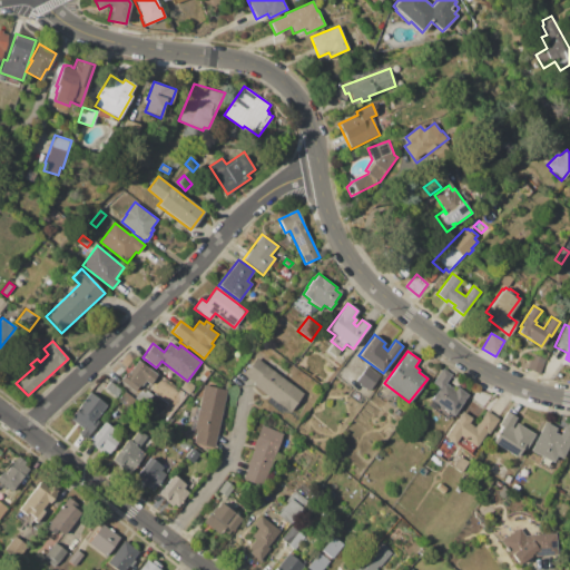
[(532,353),(546,359),(539,374),(526,369),(532,353)]
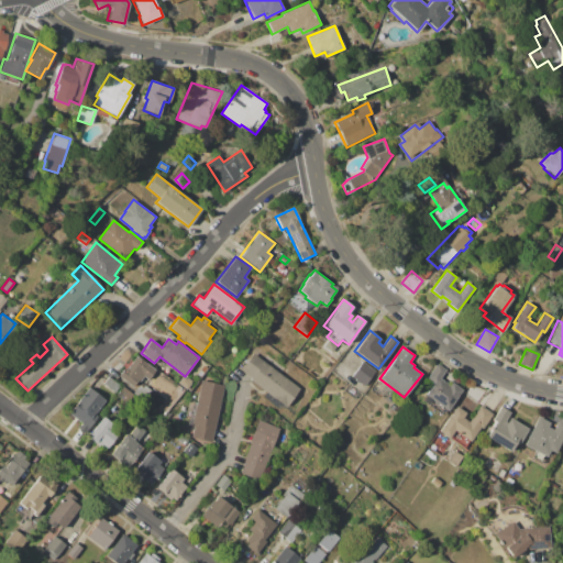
[(253,353),(300,388),(286,408),(250,381),(253,376),(242,368),(253,353)]
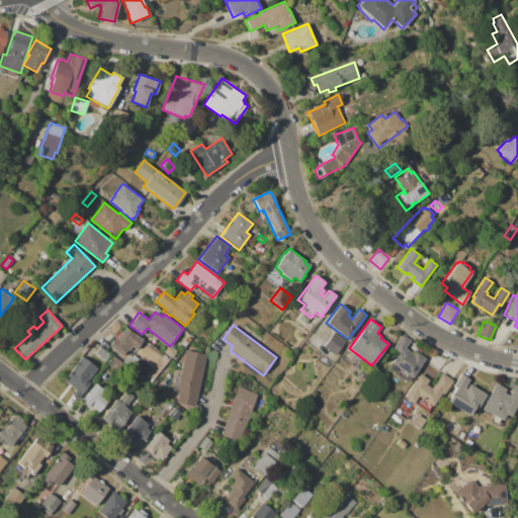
[(125,327),(144,340),(137,350),(132,346),(127,352),(125,351),(122,356),(109,346),(114,338),(116,340),(125,327)]
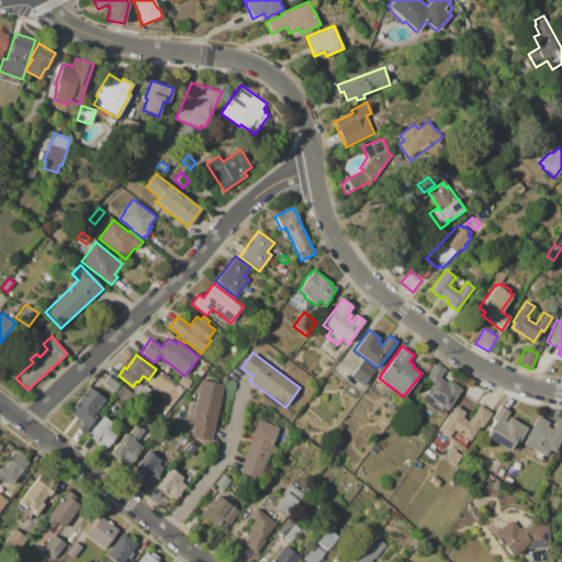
[(351,375),(362,360),(375,370),(364,386),(351,375)]
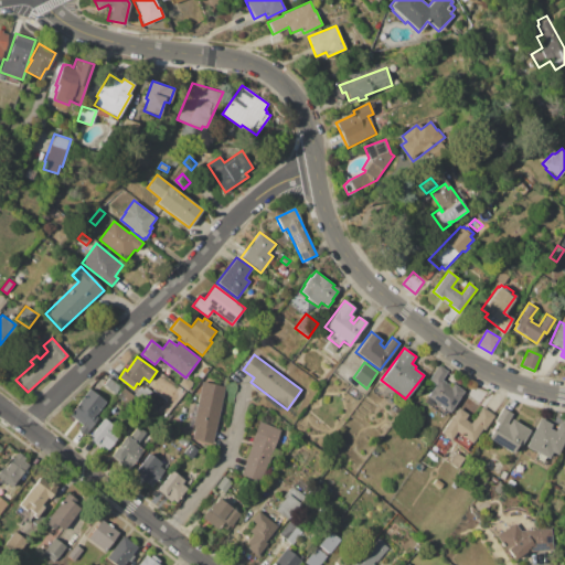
[(436,384),(428,380),(439,364),(449,372),(443,380),(445,382),(445,383),(445,384),(446,382),(450,385),(449,386),(450,387),(454,383),(464,392),(448,413),(427,396),(436,384)]
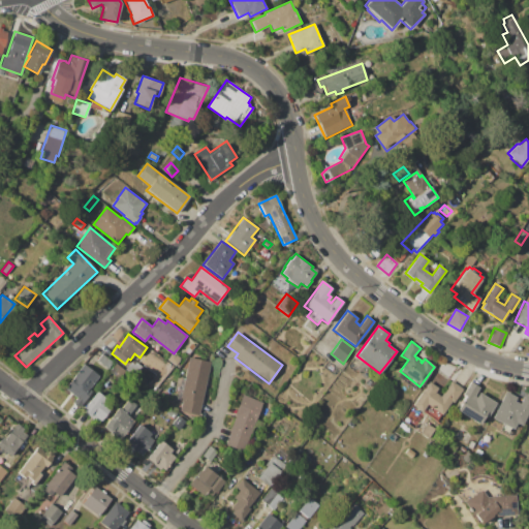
[(185,352),(192,343),(195,345),(188,354),(185,352)]
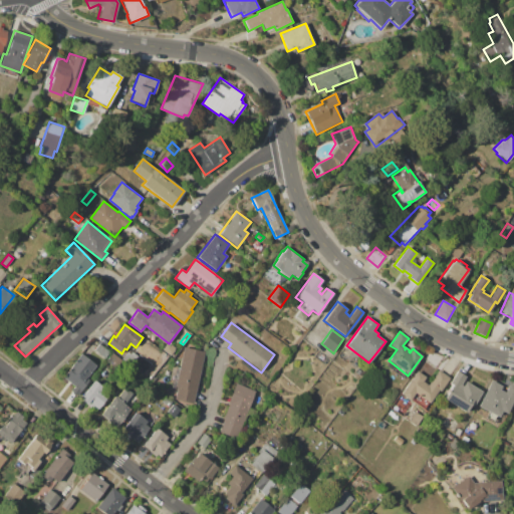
[(99,343),(110,351),(104,359),(93,351),(99,343)]
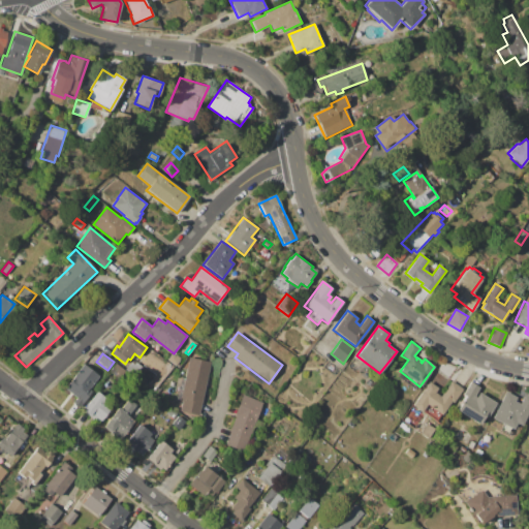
[(175,356),(176,354),(181,359),(175,367),(166,361),(172,354),(175,356)]
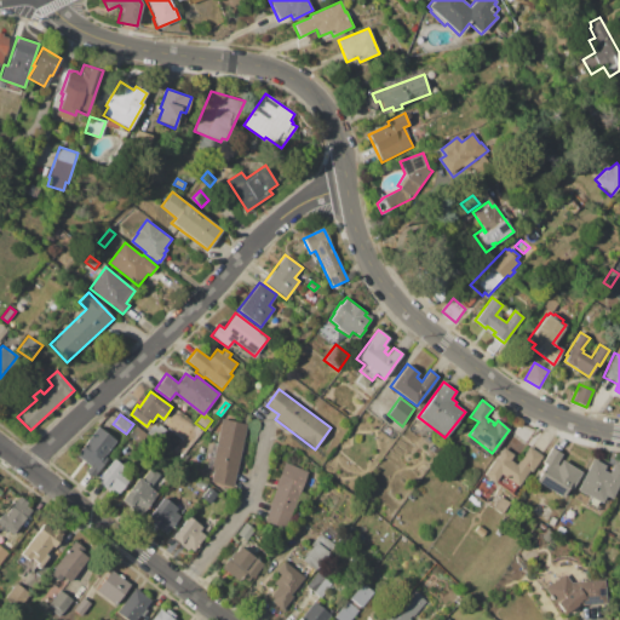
[(214,469),(211,468),(223,418),(247,424),(233,488),(211,482),(214,469)]
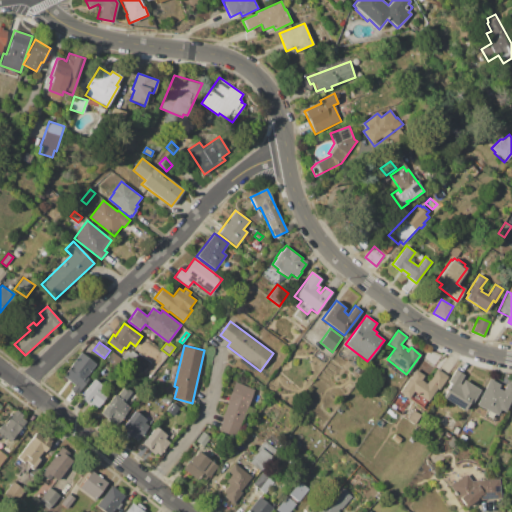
[(148,364),(142,373),(121,357),(127,350),(130,352),(131,350),(148,364)]
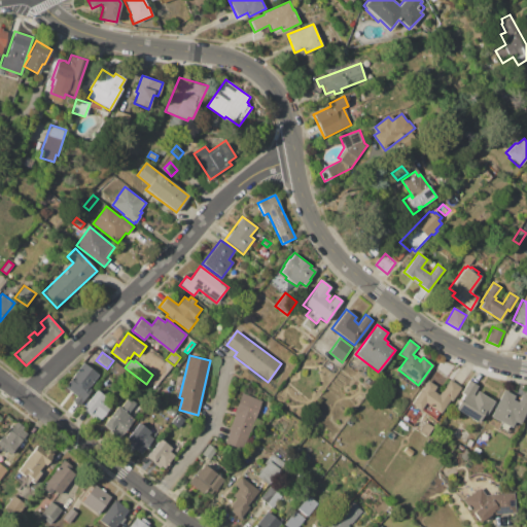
[(92,390),(79,407),(73,400),(76,396),(65,387),(83,362),(99,374),(89,388),(92,390)]
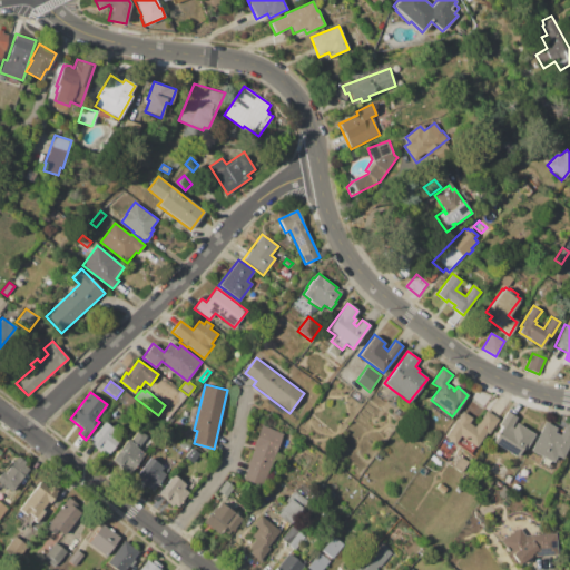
[(125,392),(134,399),(127,408),(118,401),(125,392)]
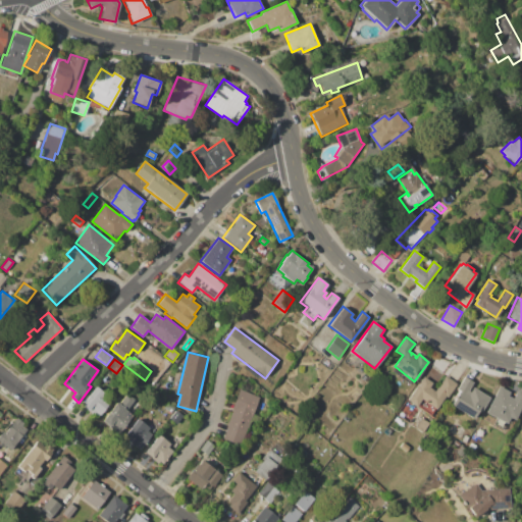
[(434,409),(429,415),(417,405),(416,407),(407,400),(423,376),(433,383),(430,387),(434,390),(446,375),(457,383),(447,398),(446,397),(435,410),(434,409)]
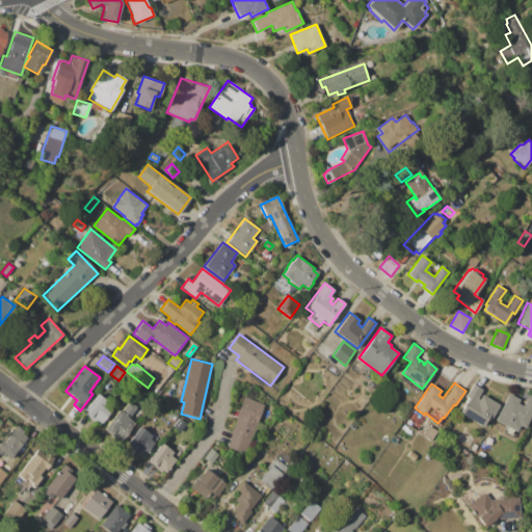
[(473,383),(482,390),(477,398),(479,399),(482,394),(499,405),(489,420),(487,418),(481,427),(470,420),(469,422),(460,417),(461,415),(459,413),(468,398),(464,396),(473,383)]
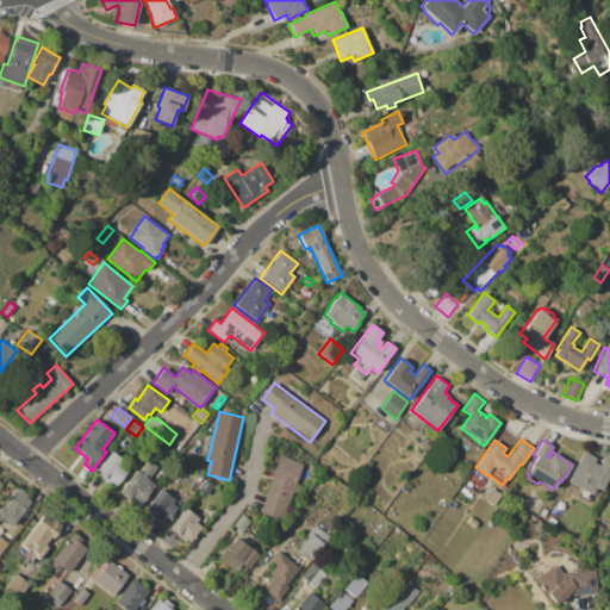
[(595,487),(592,493),(593,493),(590,503),(577,496),(580,490),(566,483),(583,450),(596,458),(593,462),(599,465),(604,454),(609,456),(609,472),(601,491),(595,487)]
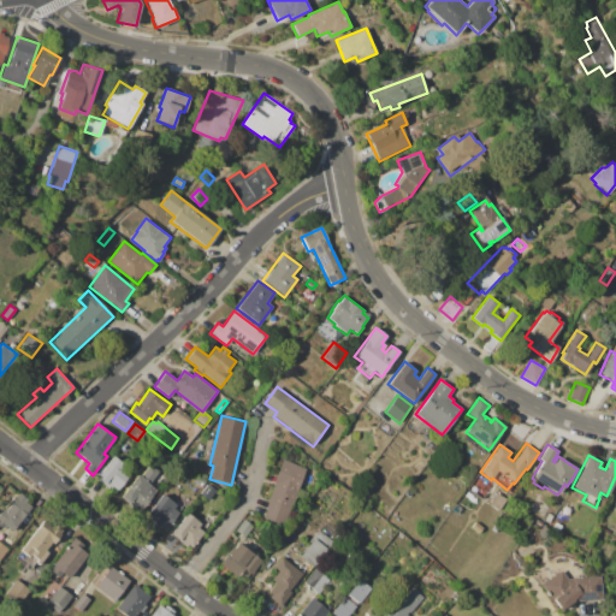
[(106,486),(105,486),(98,481),(99,480),(96,479),(113,456),(125,466),(123,469),(130,475),(119,491),(111,485),(108,487),(106,486)]
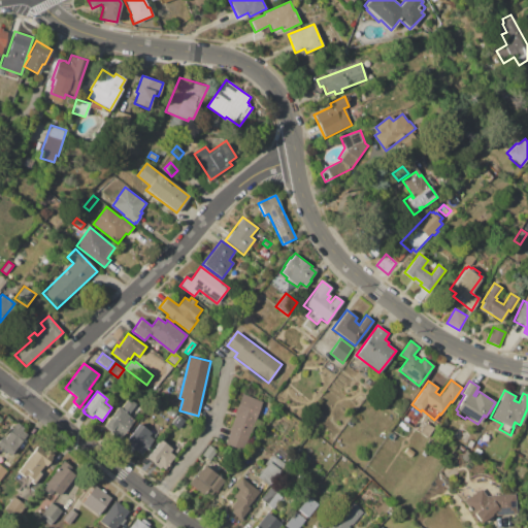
[(234,414),(241,393),(262,401),(243,452),(225,444),(230,431),(229,431),(235,414),(234,414)]
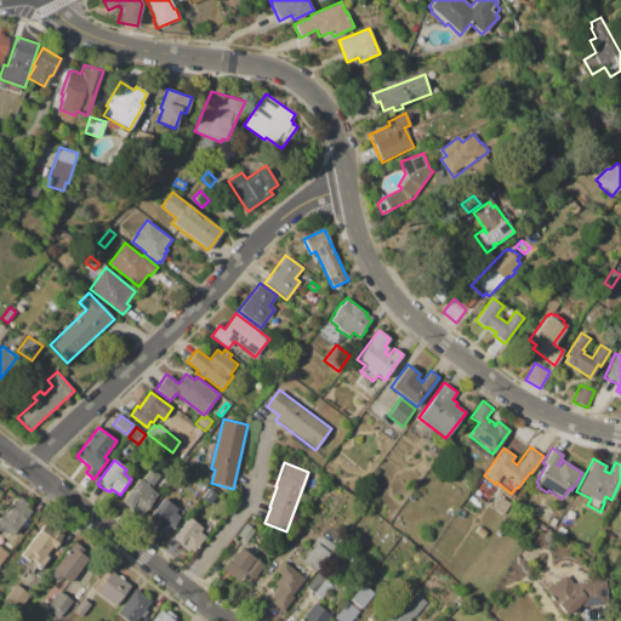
[(140,478),(142,480),(152,468),(160,476),(151,489),(159,495),(142,517),(121,501),(140,478)]
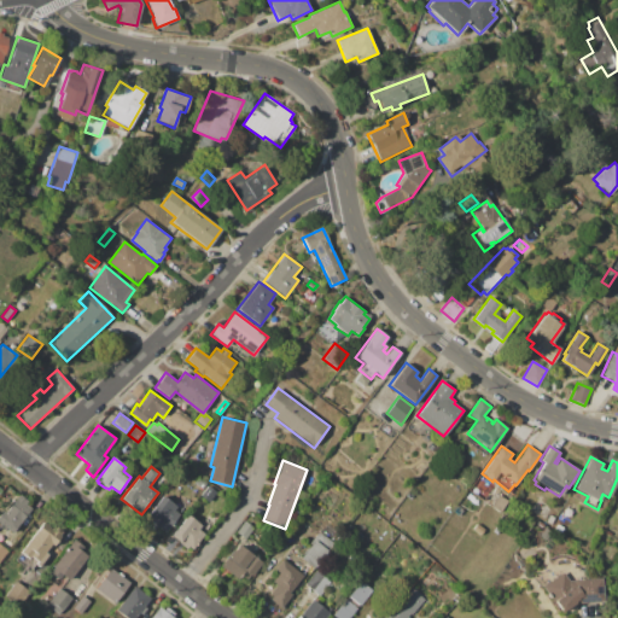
[(199,477),(208,483),(203,489),(194,483),(199,477)]
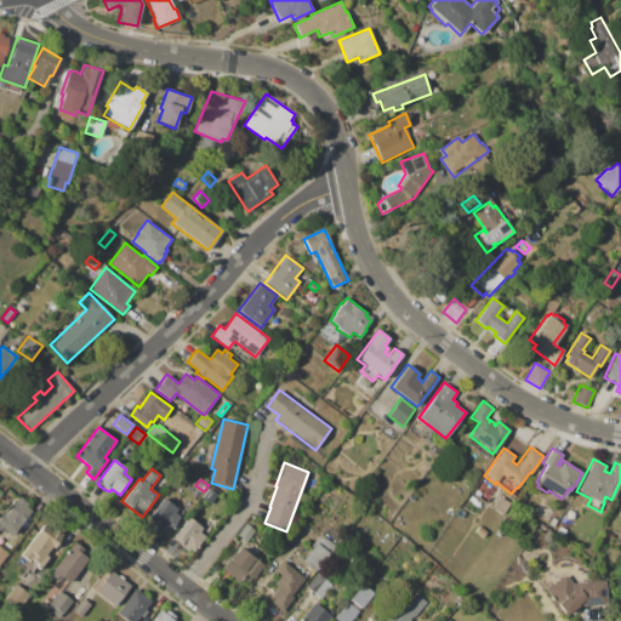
[(209,488),(218,494),(210,506),(200,499),(209,488)]
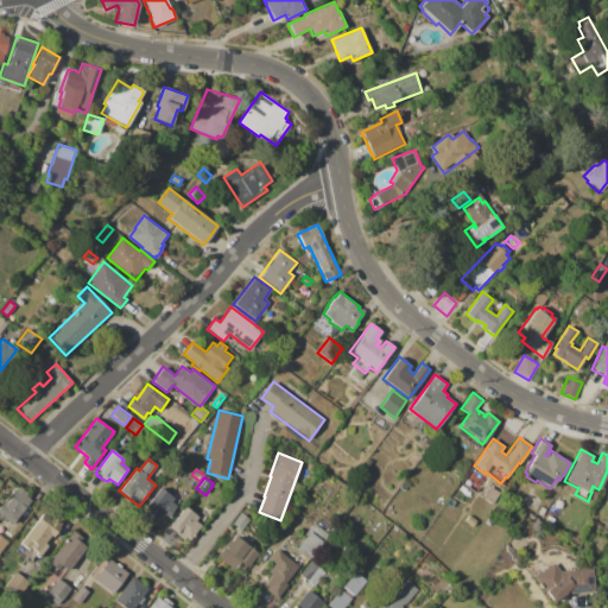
[(491,486),(502,494),(493,506),(482,498),(491,486)]
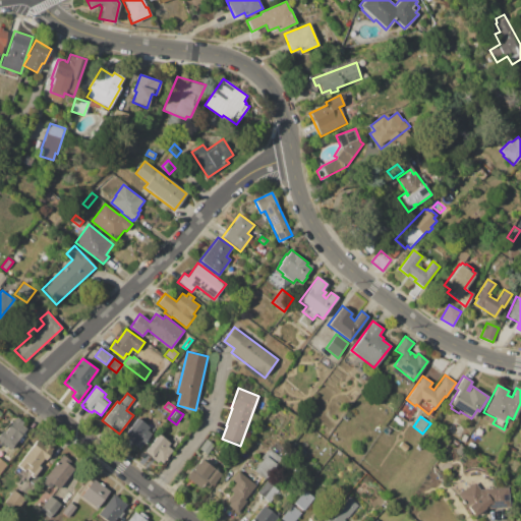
[(21,424),(26,428),(10,450),(4,445),(3,446),(0,444),(0,432),(7,423),(10,425),(16,417),(23,422),(21,424)]
